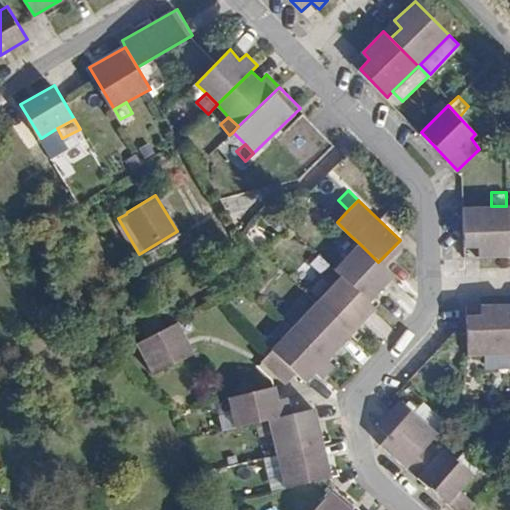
[(508,255),(508,244),(506,206),(491,206),(463,207),(464,246),(477,246),(478,255),(508,255)]
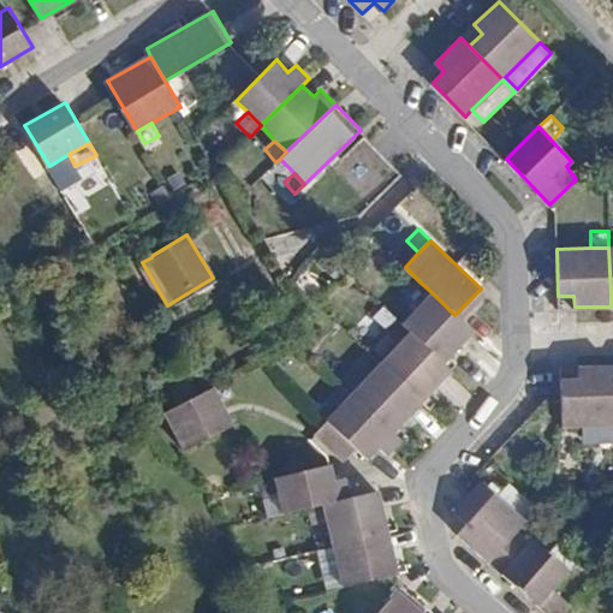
[(420,304),(432,292),(422,284),(410,293),(420,304)]
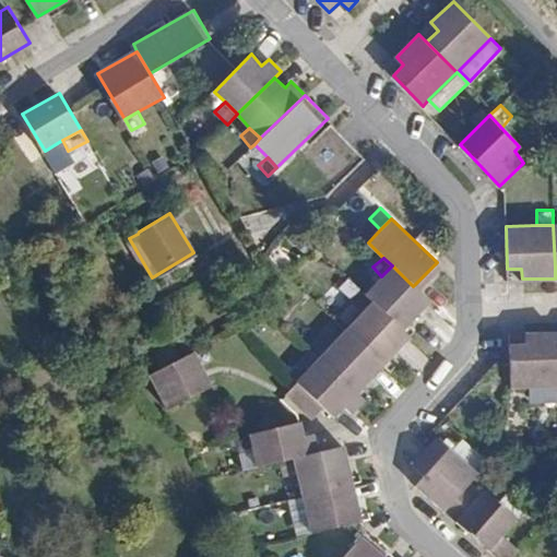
[(429,301),(413,286),(392,265),(381,276),(366,292),(374,300),(403,328),(429,301)]
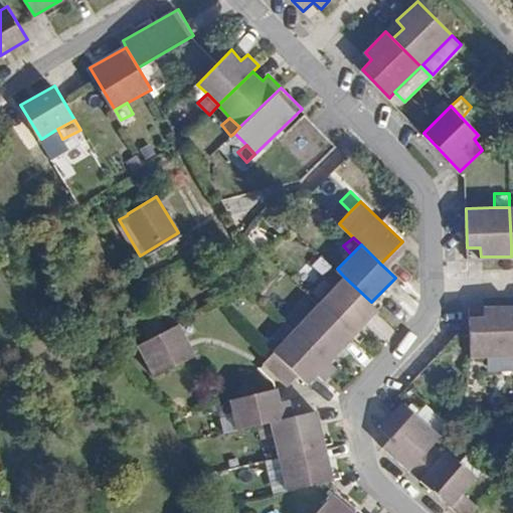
[(344,277),(337,269),(334,267),(324,279),(333,288),(344,277)]
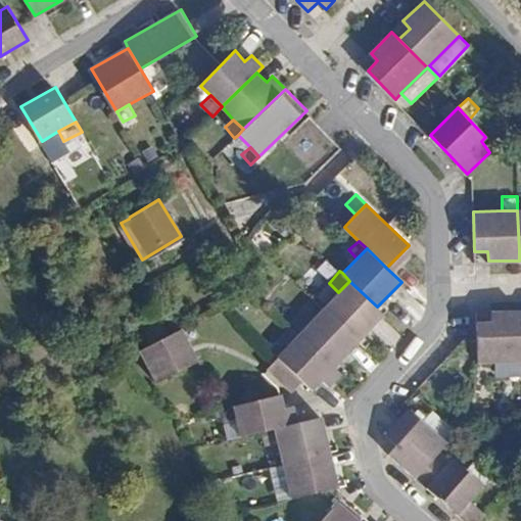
[(384,315),(377,306),(349,281),(338,292),(325,308),(359,340),(384,315)]
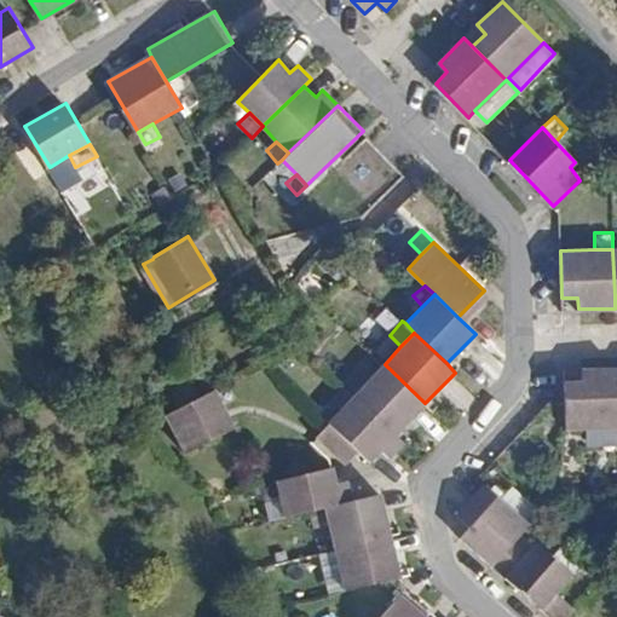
[(372,378),(385,364),(373,353),(361,365),(372,378)]
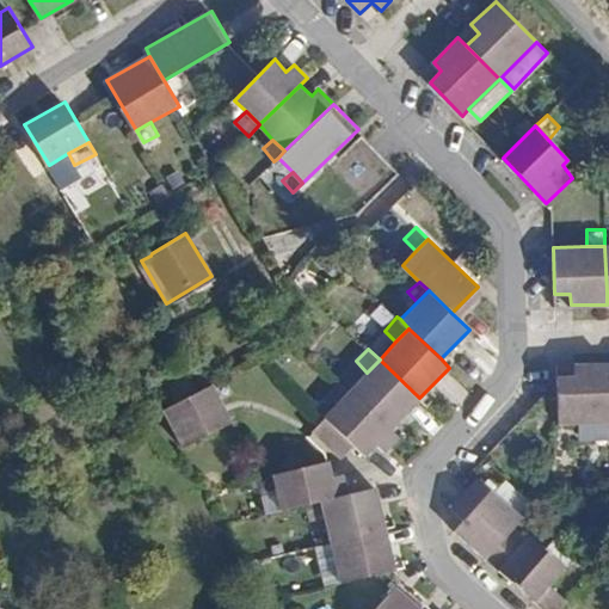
[(389,429),(419,398),(380,360),(367,373),(350,392),(389,429)]
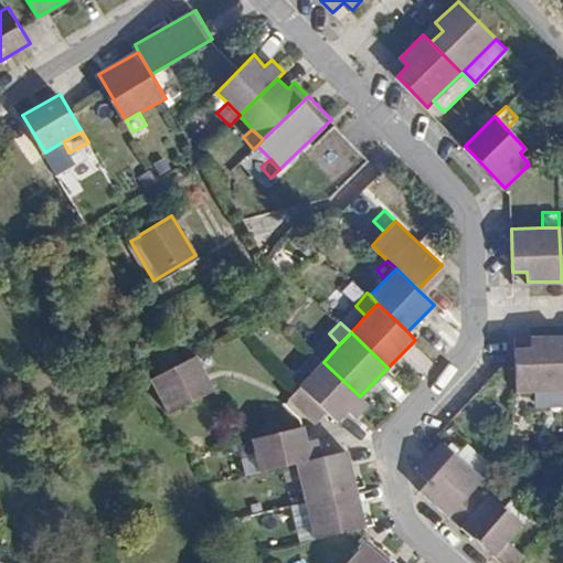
[(562,336),(530,336),(531,346),(514,348),(517,391),(535,391),(562,390),(562,336)]
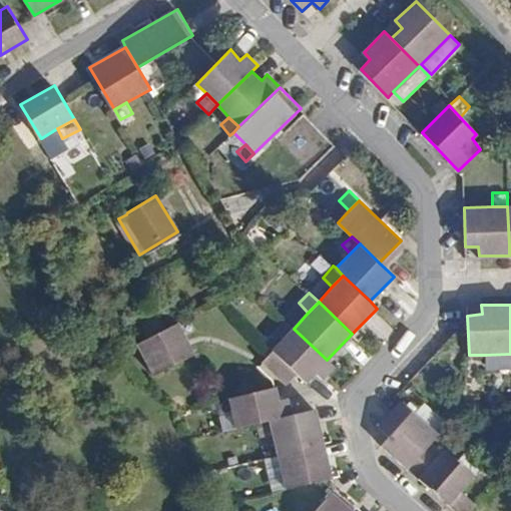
[(275,330),(284,339),(294,329),(284,319),(275,330)]
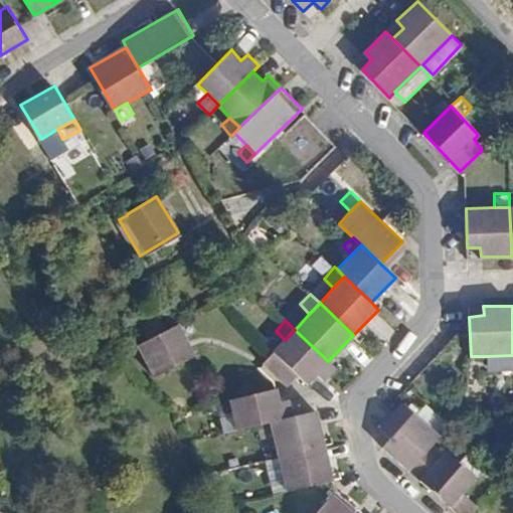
[(181,323),(157,335),(139,345),(155,375),(196,354),(181,323)]
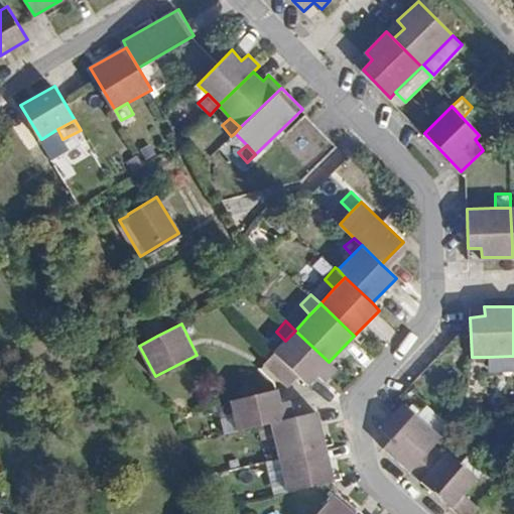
[(336,368),(329,362),(295,331),(285,341),(265,363),(287,385),(298,374),(308,383),(317,374),(325,380),(336,368)]
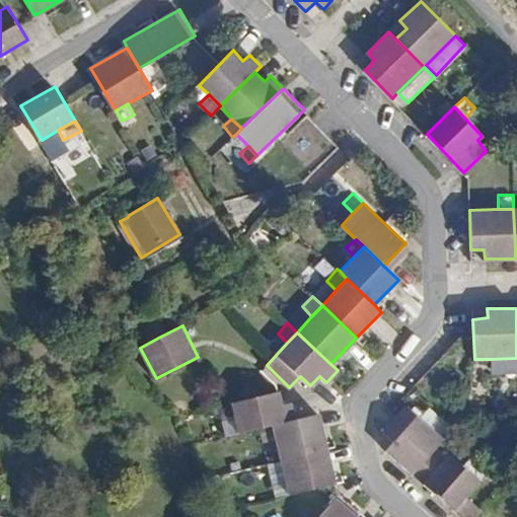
[(516,358),(492,359),(492,372),(516,372),(516,358)]
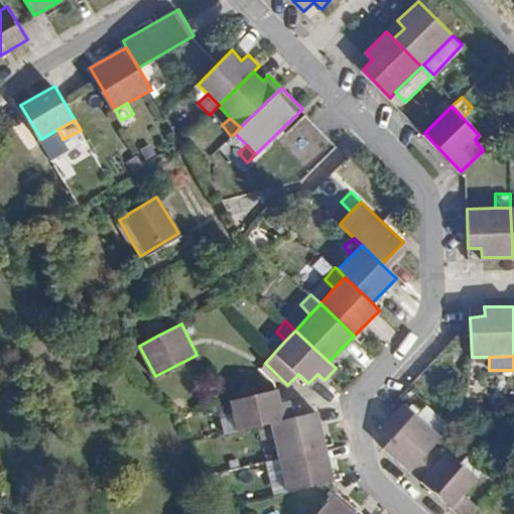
[(231,400),(235,415),(238,430),(260,425),(272,422),(292,417),(289,400),(280,401),(277,389),(231,400)]
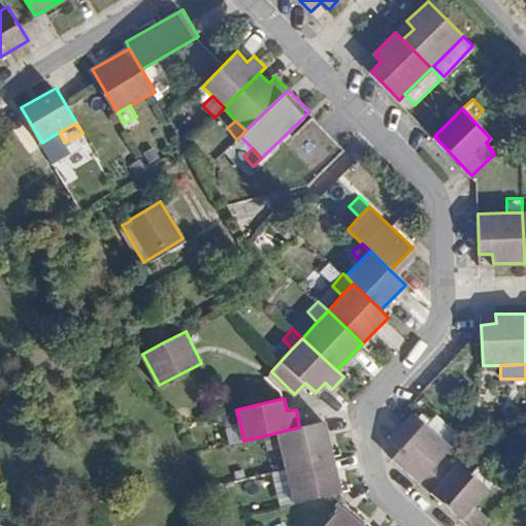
[(422,413),(416,418),(450,448),(460,436),(436,416),(431,421),(422,413)]
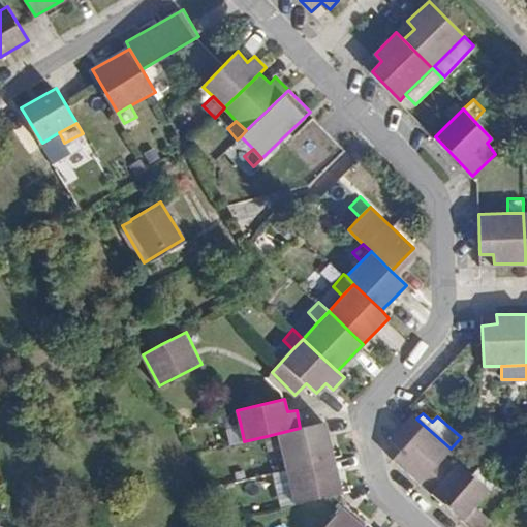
[(393,459),(421,484),(442,459),(451,448),(416,419),(414,415),(392,438),(403,450),(393,459)]
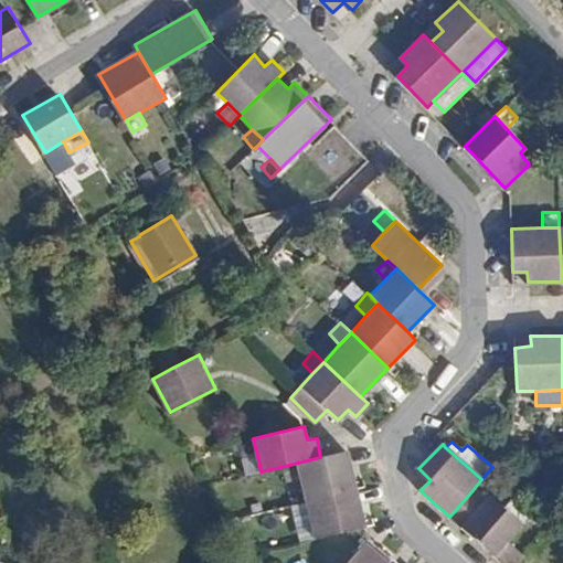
[(348,450),(320,457),(298,463),(301,478),(307,500),(357,489),(348,450)]
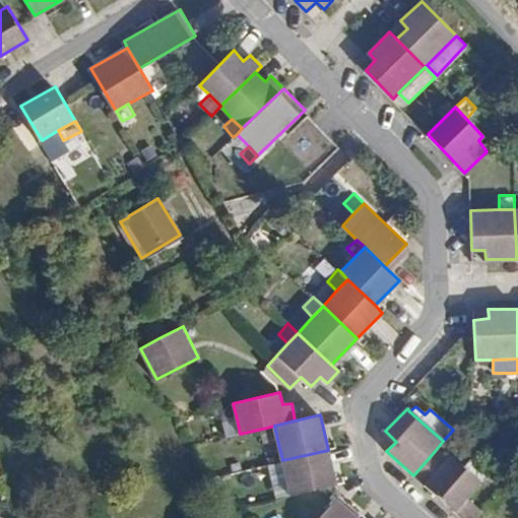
[(240,434),(237,418),(224,422),(227,437),(240,434)]
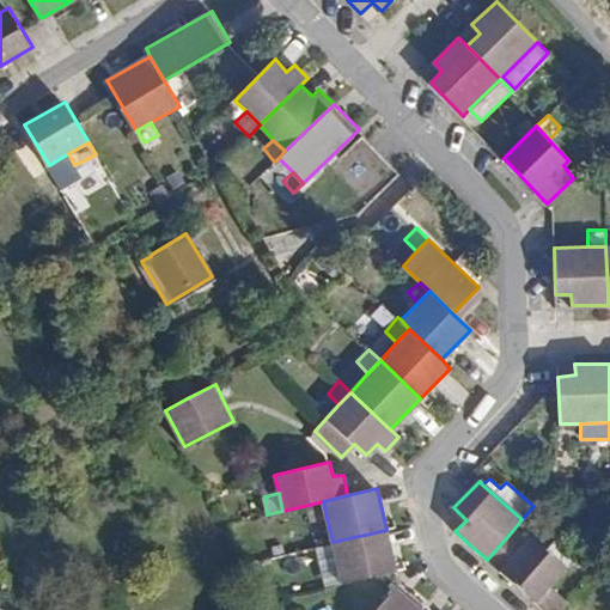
[(323,501),(309,505),(312,520),(327,518),(323,501)]
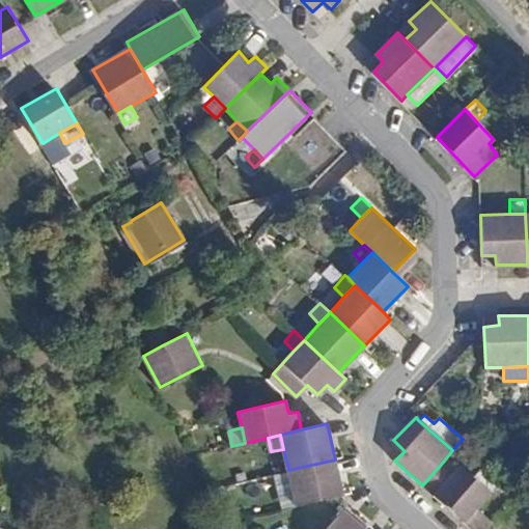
[(343,494),(335,460),(288,470),(291,485),(296,505),(343,494)]
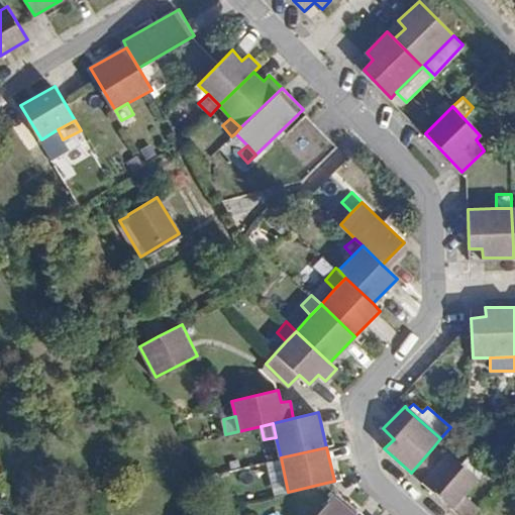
[(451,507),(465,493),(478,479),(467,469),(448,452),(443,457),(432,448),(411,473),(451,507)]
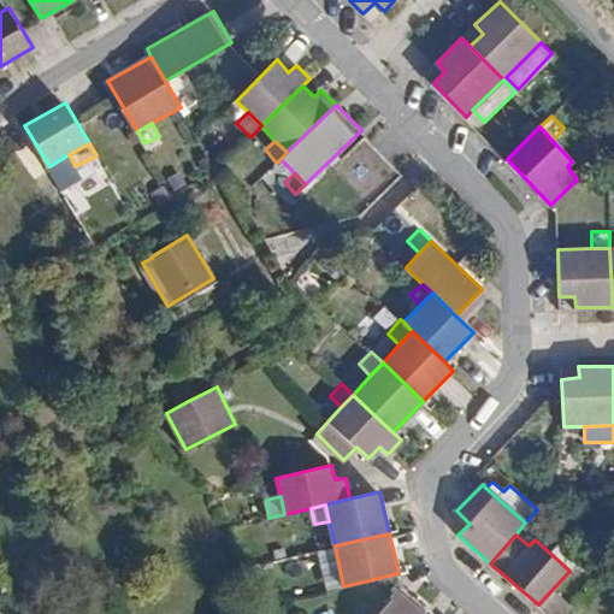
[(338,564),(335,545),(319,549),(323,566),(338,564)]
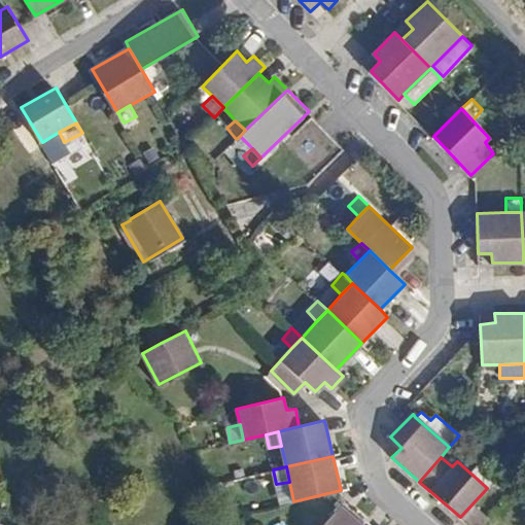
[(476,478),(487,488),(496,478),(485,466),(476,478)]
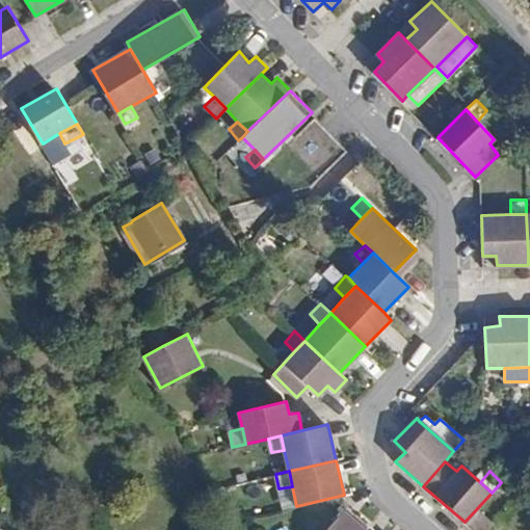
[(486,529),(494,522),(478,507),(465,522),(474,529),(486,529)]
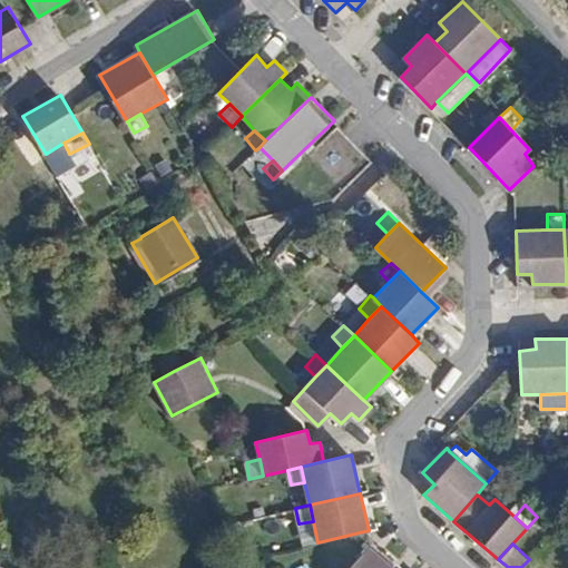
[(393,567),(371,548),(351,567),(393,567)]
